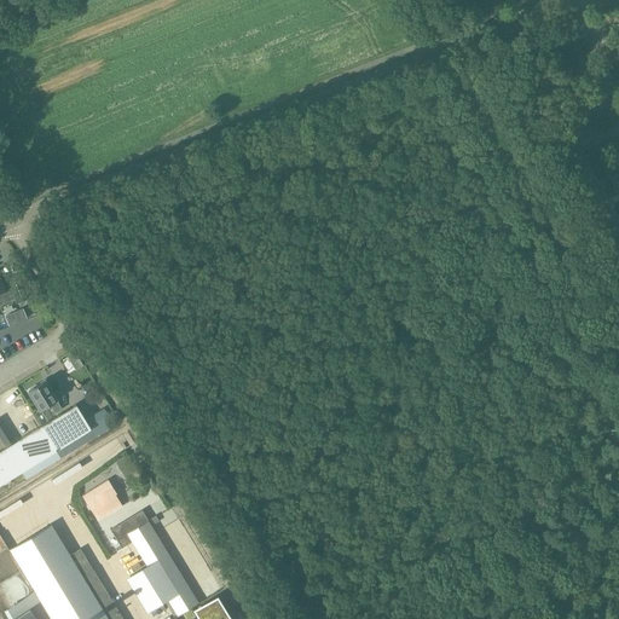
[(0,279),(0,304),(15,299),(16,302),(29,298),(19,276),(7,282),(3,284),(0,279)]
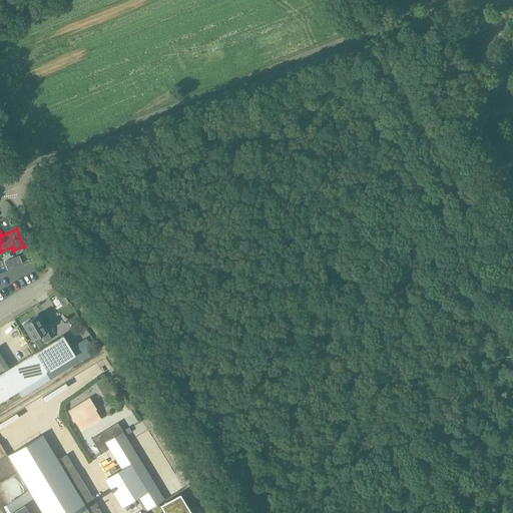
[(12,259),(16,268),(23,265),(20,257),(12,259)]
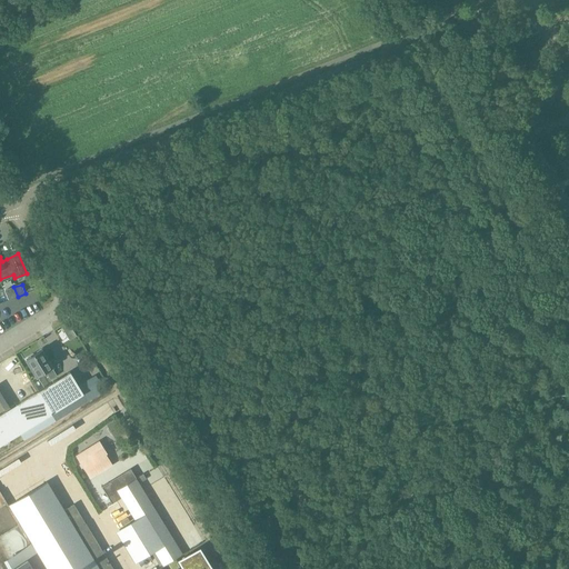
[(28,359),(27,360),(37,377),(46,372),(50,381),(58,377),(41,351),(33,356),(33,355),(28,358),(28,359)]
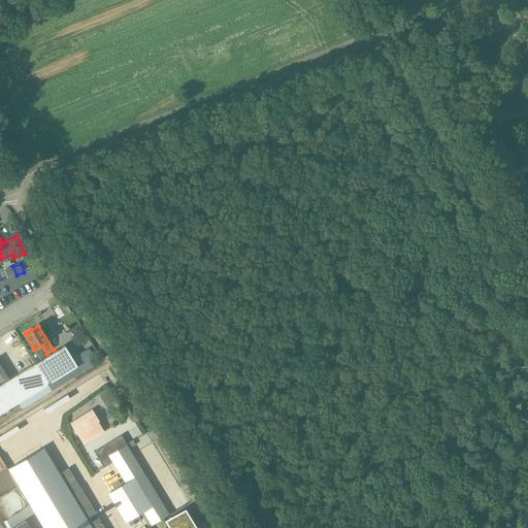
[(0,364),(26,352),(14,331),(0,337),(0,364)]
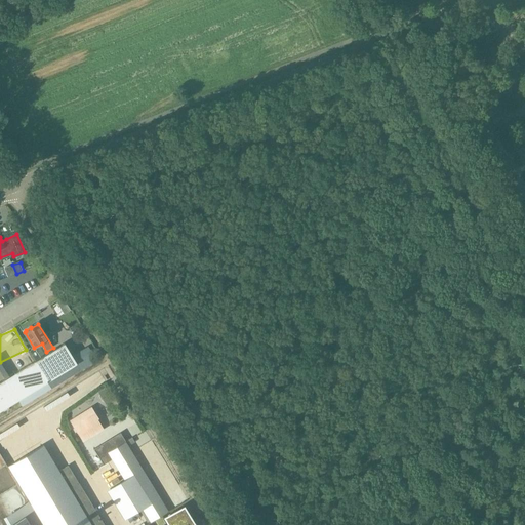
[(65,344),(0,382),(0,411),(78,364),(65,344)]
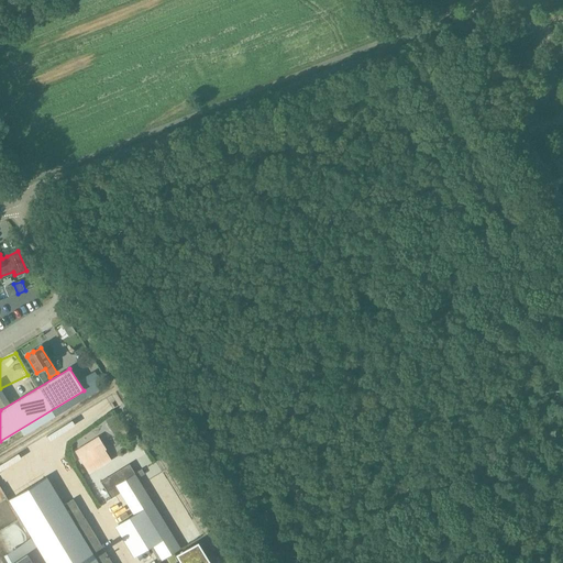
[(84,463),(90,473),(111,461),(105,450),(106,449),(98,437),(75,451),(83,463),(84,463)]
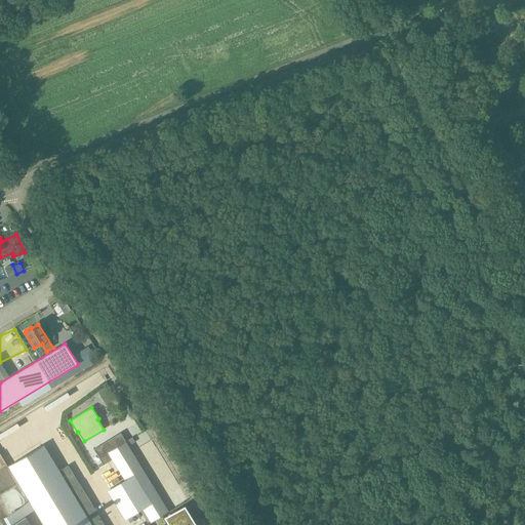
[(18,435),(29,431),(24,417),(1,427),(4,435),(15,430),(18,435)]
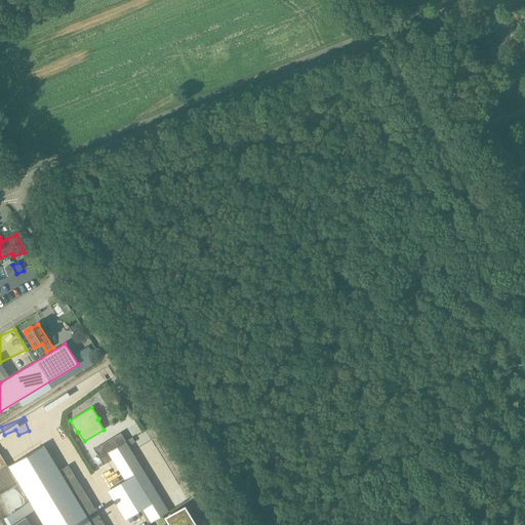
[(121,434),(94,450),(104,466),(112,460),(124,480),(112,487),(107,491),(125,520),(143,510),(151,523),(169,512),(126,441),(121,434)]
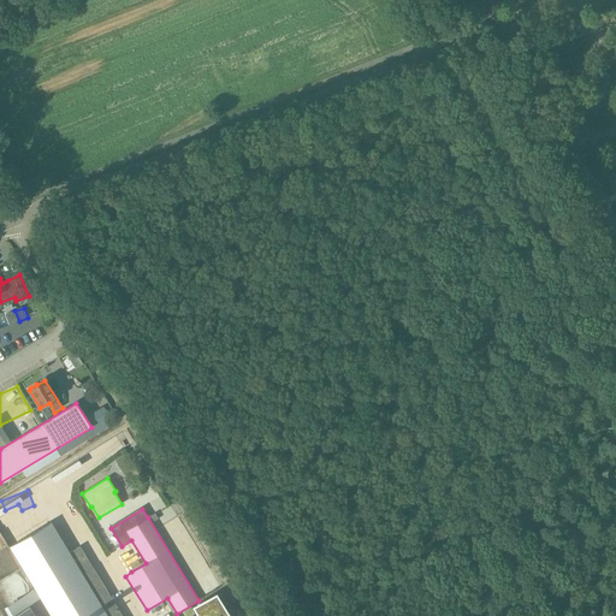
[(122,615),(93,568),(81,546),(70,554),(52,522),(10,548),(47,609),(36,615),(29,605),(10,615),(122,615)]
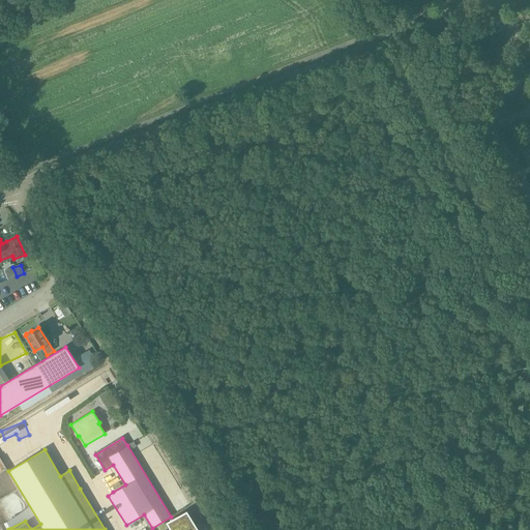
[(109,468),(101,472),(107,481),(115,476),(109,468)]
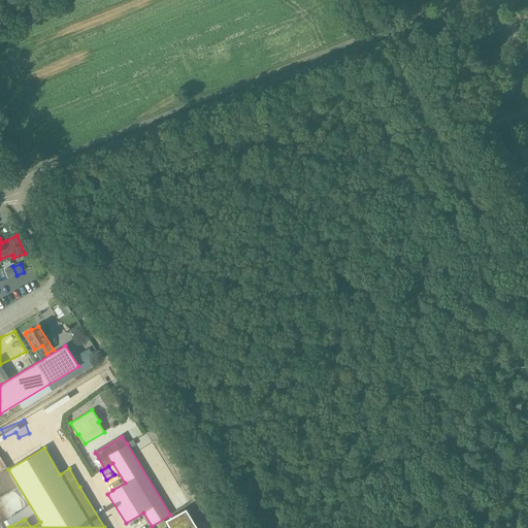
[(170,492),(175,489),(169,479),(164,481),(170,492)]
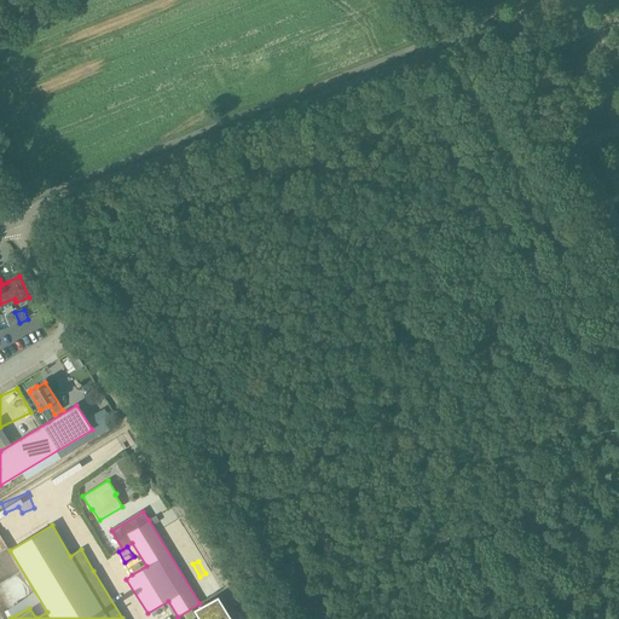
[(119,597),(114,601),(122,615),(128,612),(119,597)]
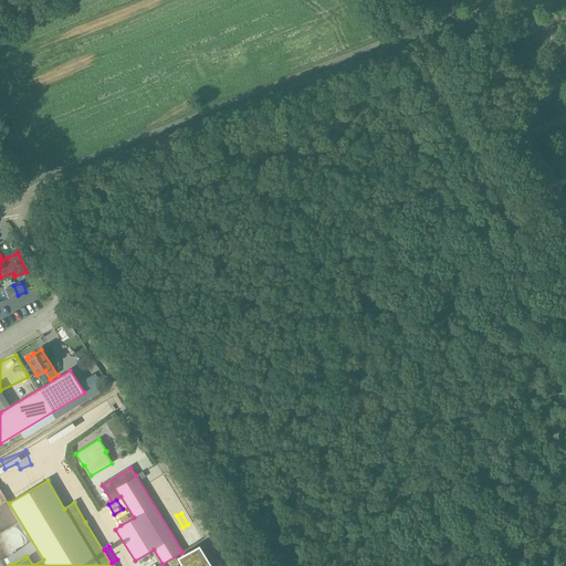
[(209,565),(197,546),(182,555),(189,565),(209,565)]
